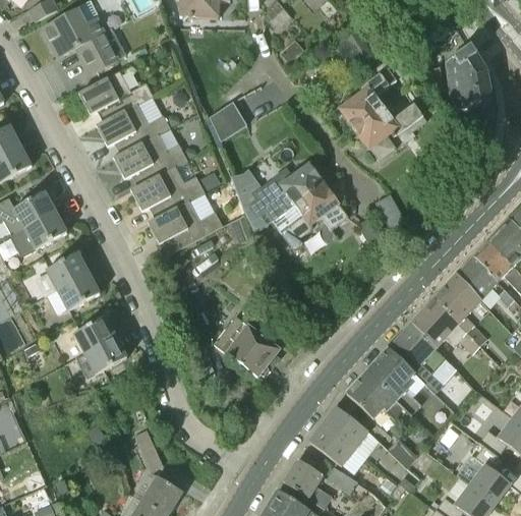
[(57,8),(53,0),(44,0),(29,8),(35,20),(57,8)]
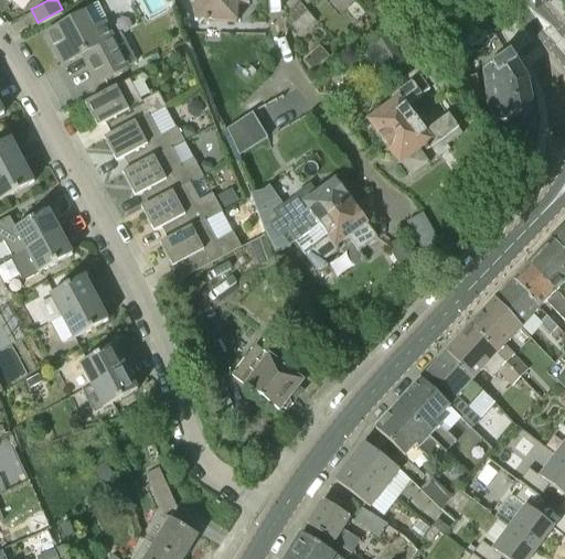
[(194,0),(193,15),(236,18),(237,0),(248,0),(194,0)]
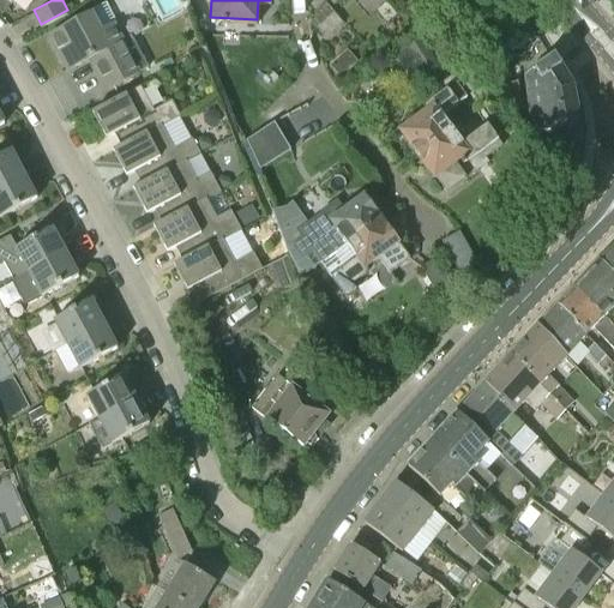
[(343,19),(326,0),(324,0),(314,8),(315,10),(313,19),(325,34),(343,19)]
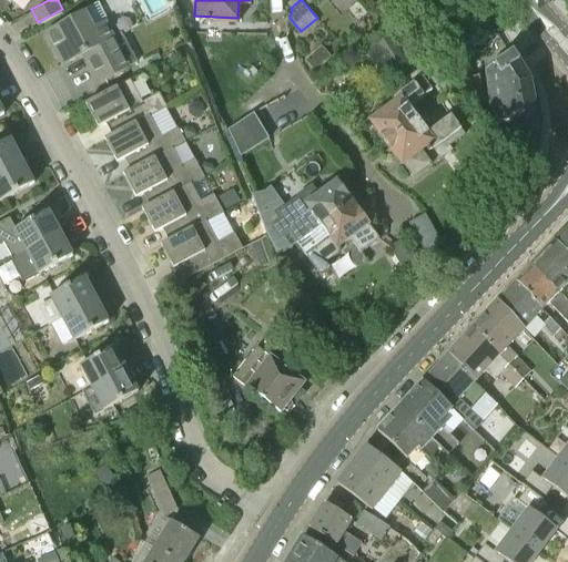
[(91,64),(111,54),(122,48),(121,47),(125,40),(120,29),(113,32),(105,17),(94,23),(87,9),(47,30),(63,61),(83,50),(91,64)]
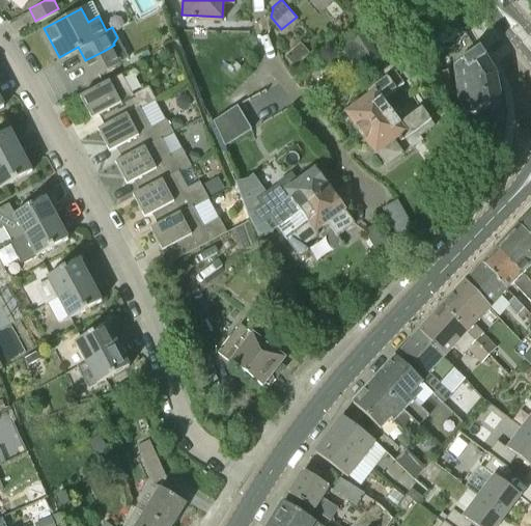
[(367,31),(348,45),(364,63),(381,51),(373,42),(374,40),(367,31)]
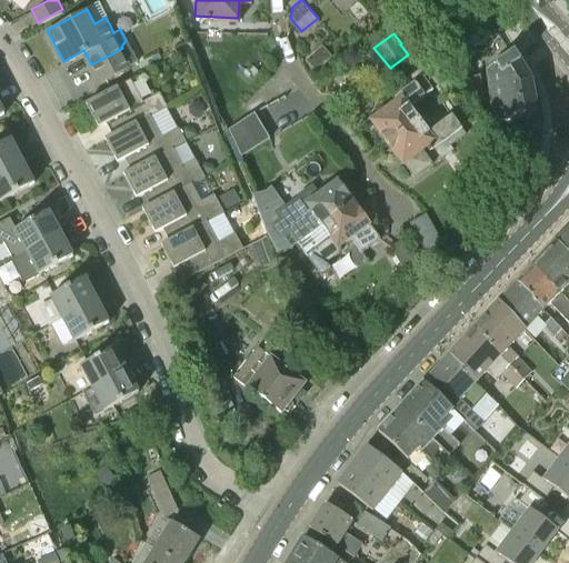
[(315,66),(329,52),(322,44),(308,58),(315,66)]
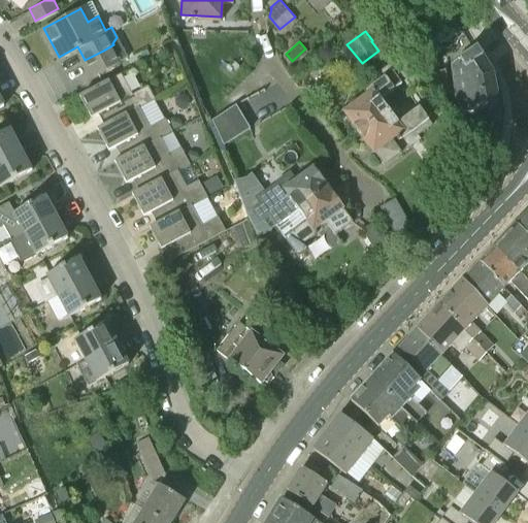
[(399,54),(393,44),(388,47),(394,58),(399,54)]
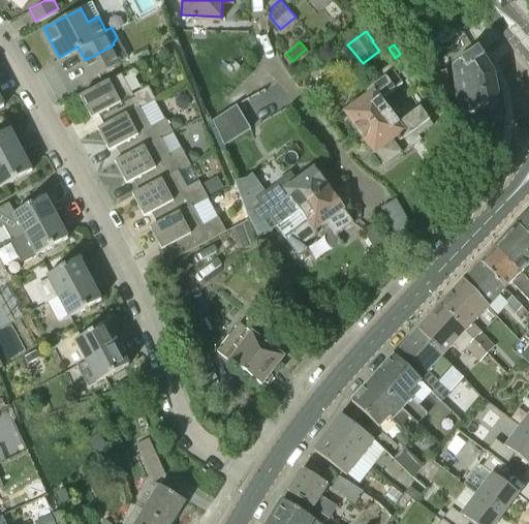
[(477,118),(477,128),(498,132),(501,112),(500,108),(502,108),(500,95),(498,95),(497,89),(499,88),(497,76),(495,76),(494,71),(477,47),(460,58),(450,63),(457,111),(475,106),(477,118)]
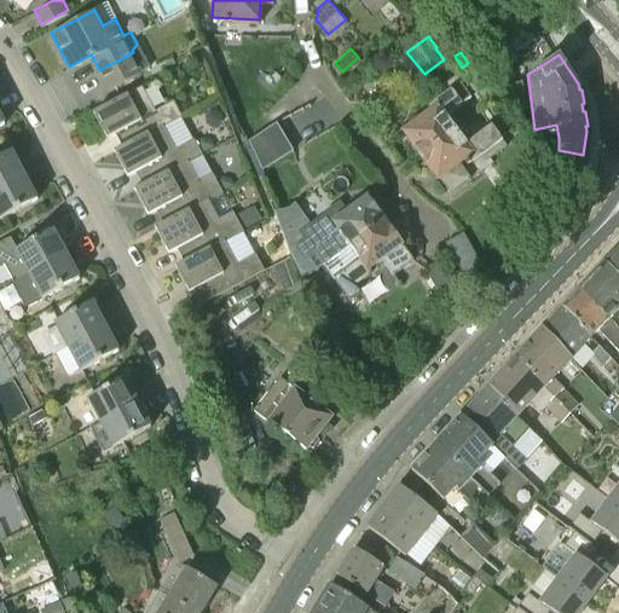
[(403,128),(421,154),(457,127),(445,111),(469,93),(455,74),(445,81),(450,87),(427,103),(431,108),(403,128)]
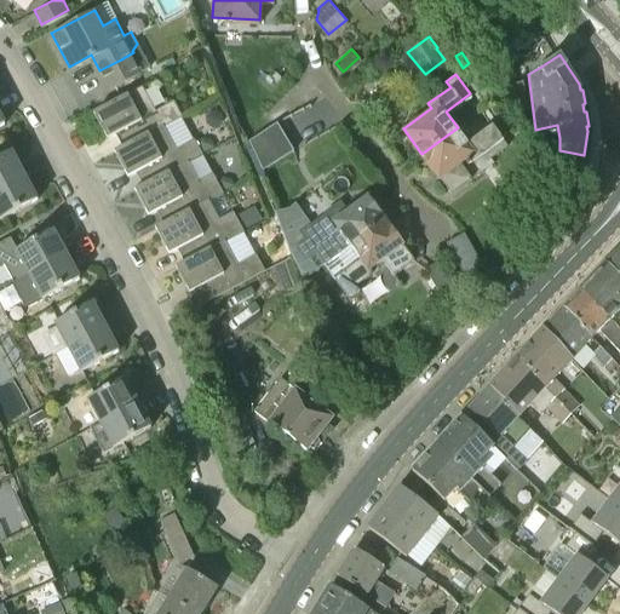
[(110,133),(115,131),(121,143),(162,121),(164,124),(182,114),(173,97),(155,107),(142,84),(142,82),(96,108),(110,133)]
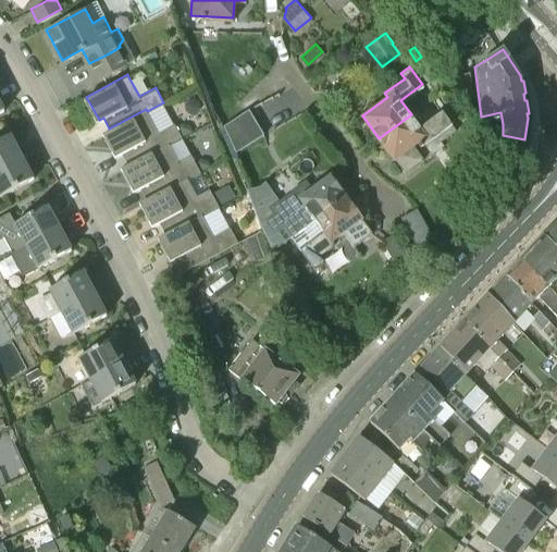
[(116,155),(122,152),(127,163),(181,135),(174,122),(158,131),(147,111),(146,109),(109,129),(104,132),(116,155)]
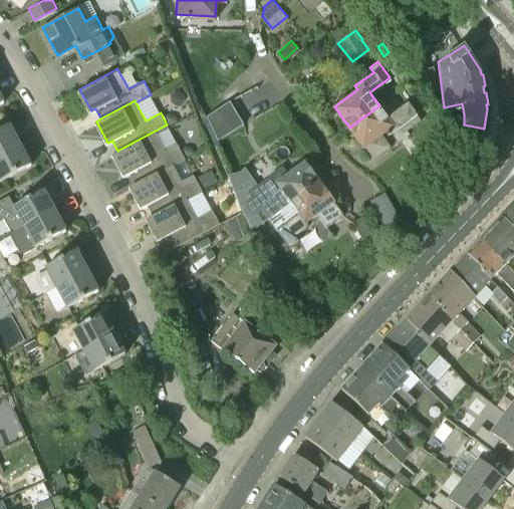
[(231,110),(225,101),(206,113),(212,123),(231,110)]
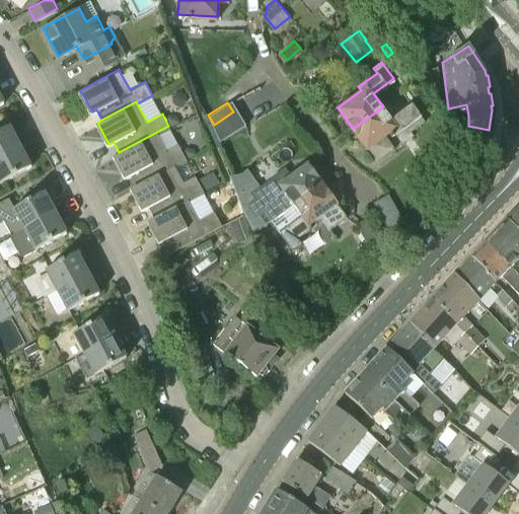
[(377,160),(412,135),(409,130),(424,119),(412,102),(391,118),(383,106),(353,129),(367,148),(368,147),(377,160)]
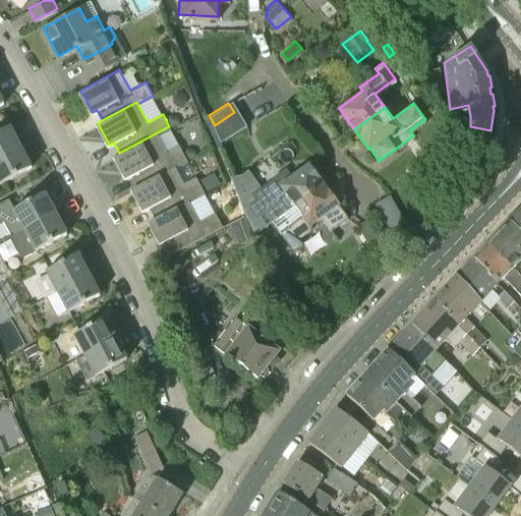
[(170,113),(165,116),(170,125),(180,120),(178,116),(176,115),(170,113)]
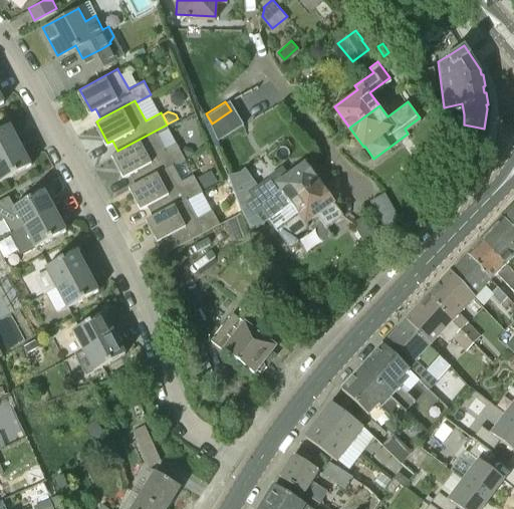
[(0,126),(0,152),(19,142),(9,122),(0,126)]
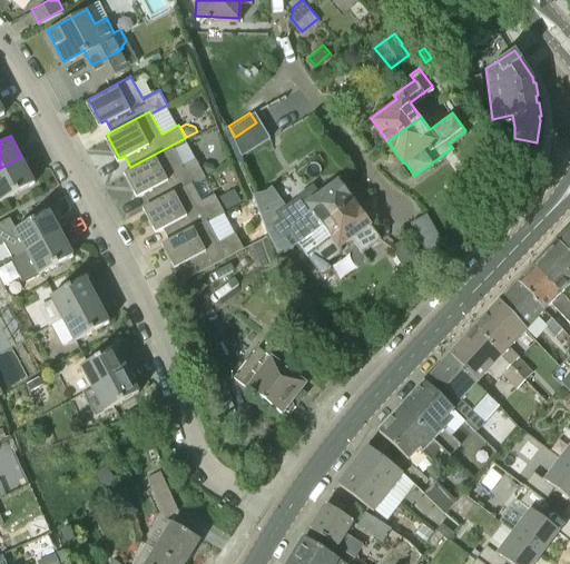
[(192,180),(204,174),(185,138),(130,167),(126,169),(138,194),(144,190),(149,203),(192,180)]
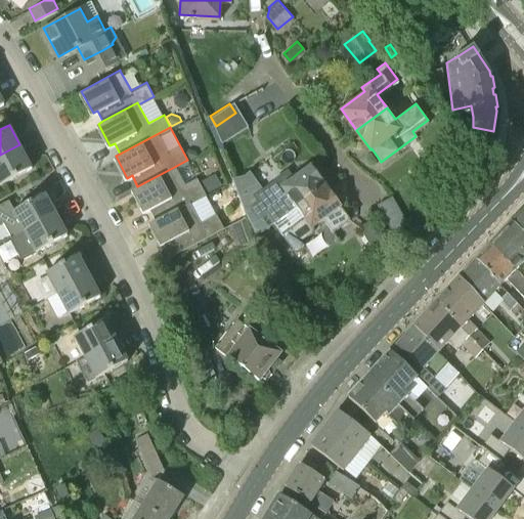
[(19,144),(0,155),(0,182),(31,166),(19,144)]
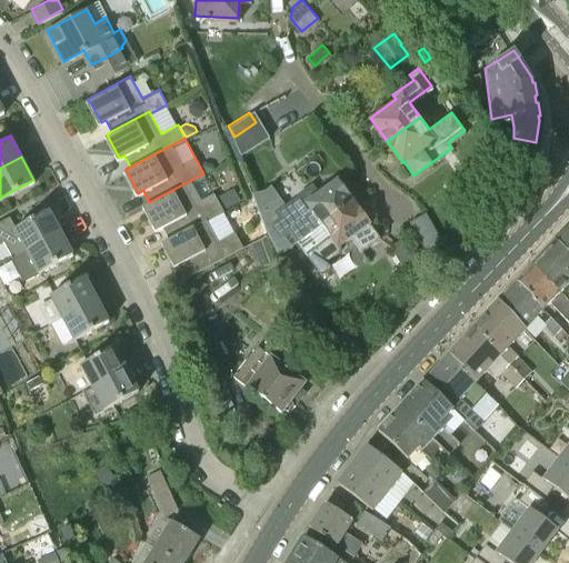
[(205,158),(199,161),(205,172),(216,167),(213,161),(211,160),(205,158)]
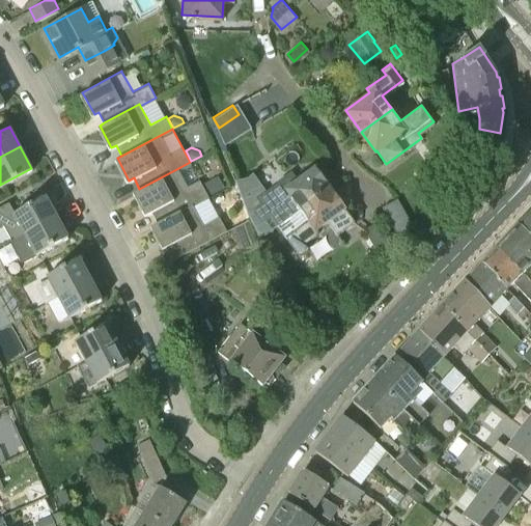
[(280,222),(330,185),(315,165),(298,178),(290,169),(278,178),(279,180),(256,196),(260,201),(253,208),(260,218),(271,211),(280,222)]
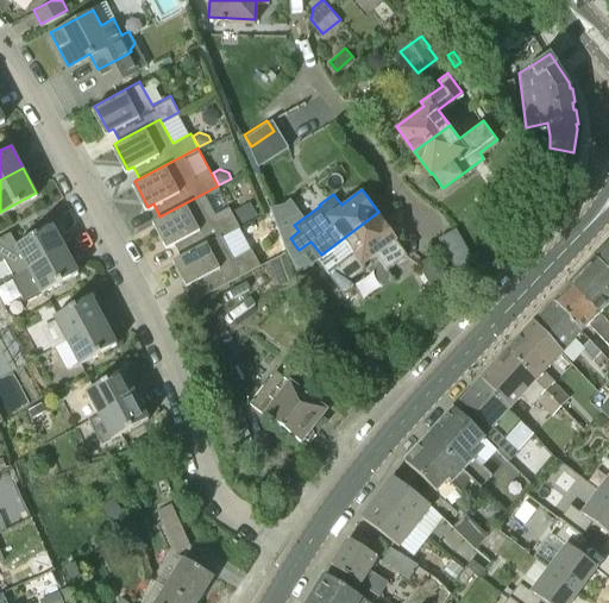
[(174,242),(180,253),(220,232),(238,223),(228,205),(215,212),(205,193),(159,217),(155,219),(168,244),(174,242)]
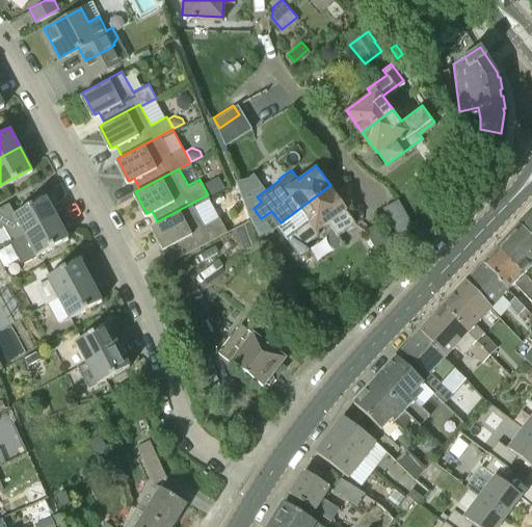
[(213,181),(205,185),(209,193),(217,189),(213,181)]
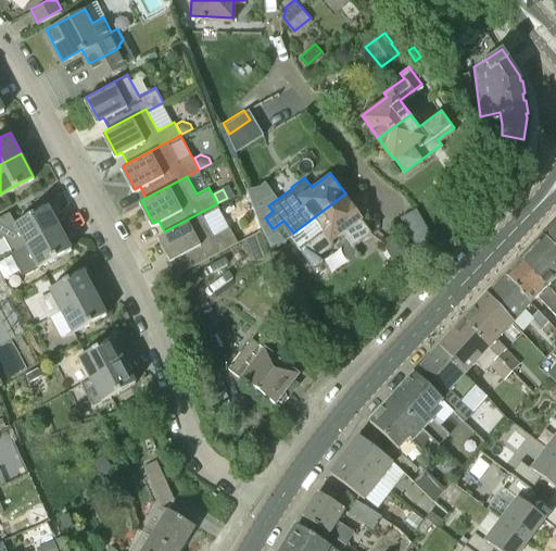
[(343,232),(353,245),(370,232),(361,217),(362,216),(345,193),(293,233),(290,235),(313,266),(323,259),(319,253),(333,242),(331,240),(343,232)]
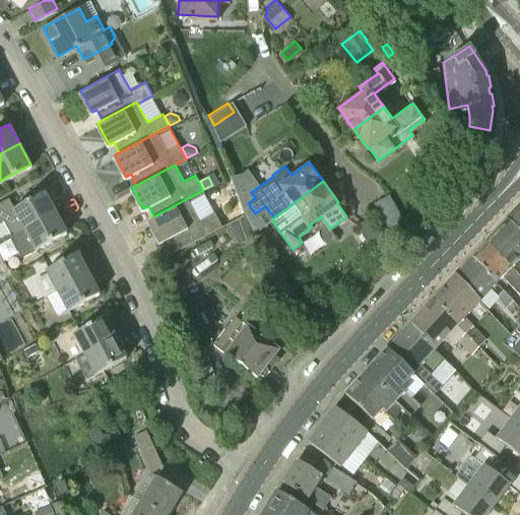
[(11,234),(12,234),(23,228),(55,209),(45,190),(14,206),(9,196),(0,201),(0,218),(0,219),(2,218),(11,234)]
